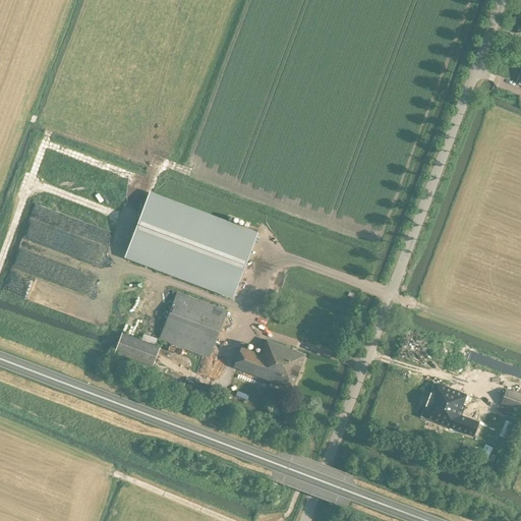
[(234,296),(257,236),(152,196),(128,256),(234,296)]
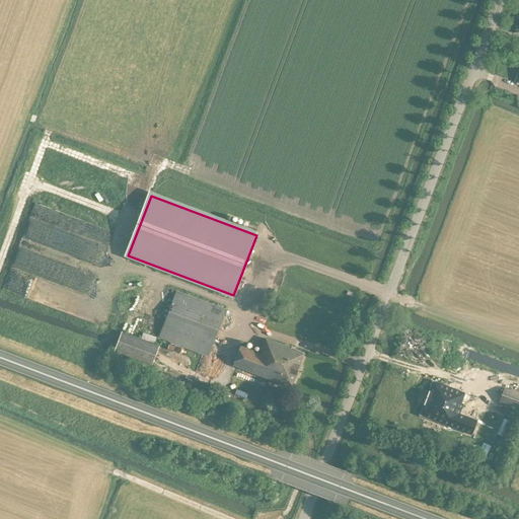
[(70,243),(95,262),(100,254),(94,250),(100,243),(81,229),(70,243)]
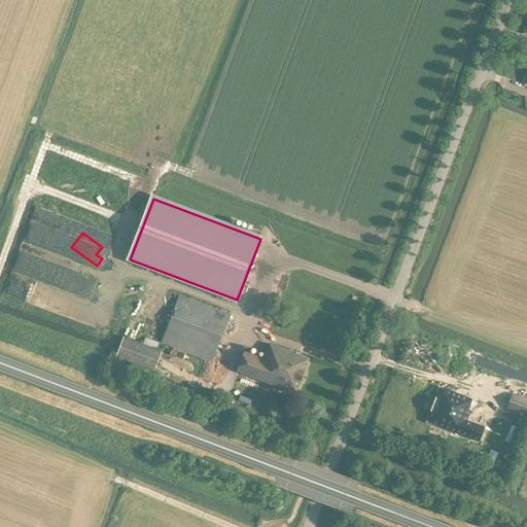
[(112,300),(116,288),(109,285),(105,296),(112,300)]
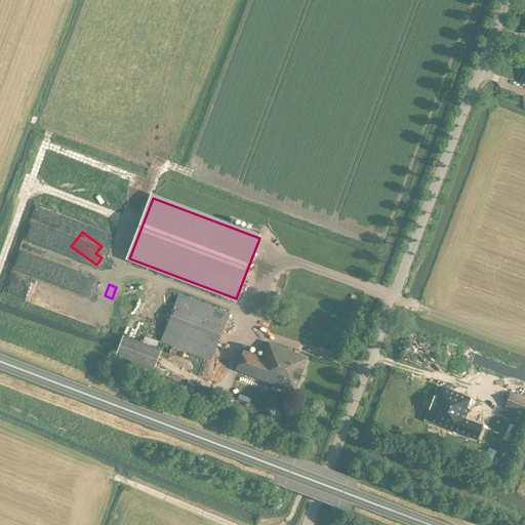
[(210,361),(212,356),(229,314),(177,294),(160,341),(210,361)]
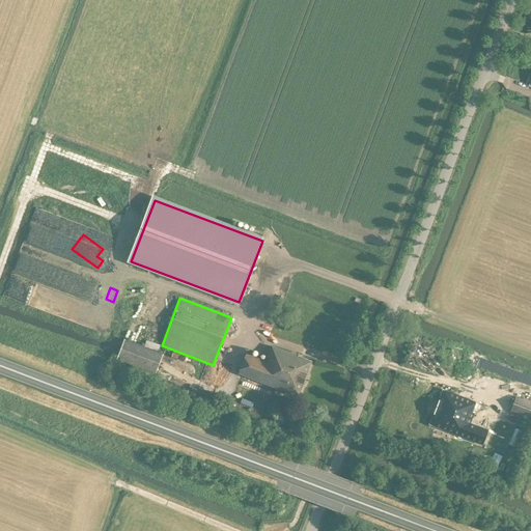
[(155,373),(163,355),(123,339),(116,359),(155,373)]
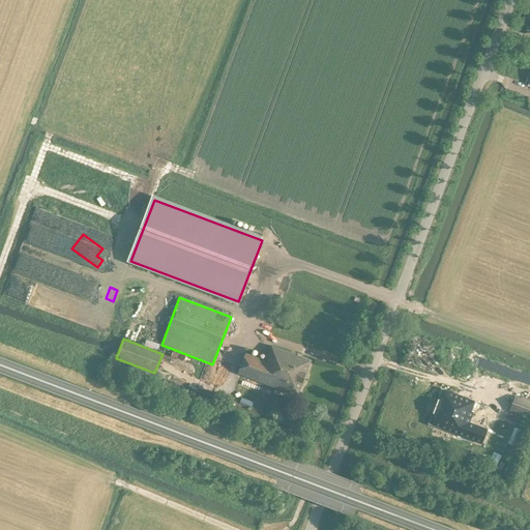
[(238,375),(273,388),(297,396),(311,361),(271,346),(265,361),(246,354),(238,375)]
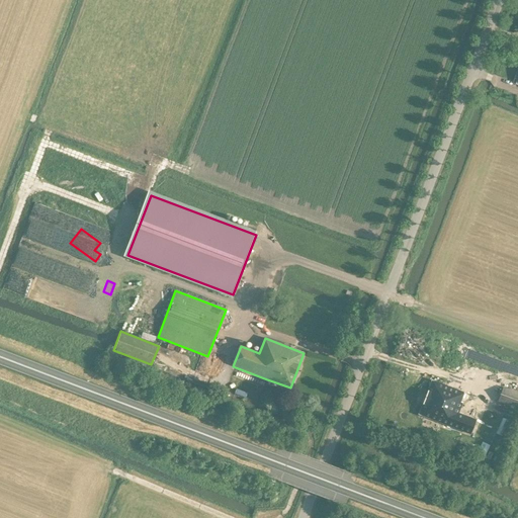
[(402,338),(398,350),(405,353),(410,341),(402,338)]
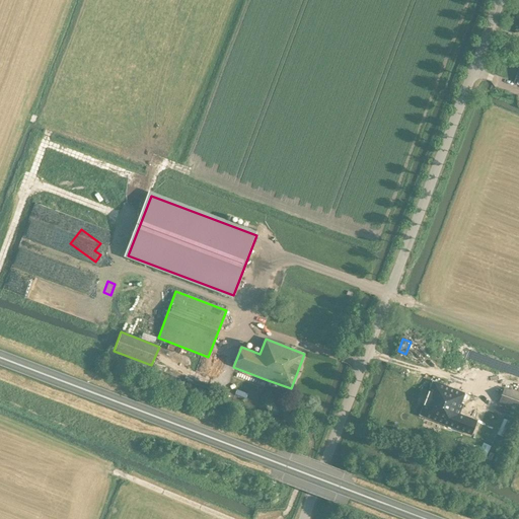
[(466,394),(434,382),(421,417),(473,436),(478,423),(460,416),(464,404),(462,404),(466,394)]
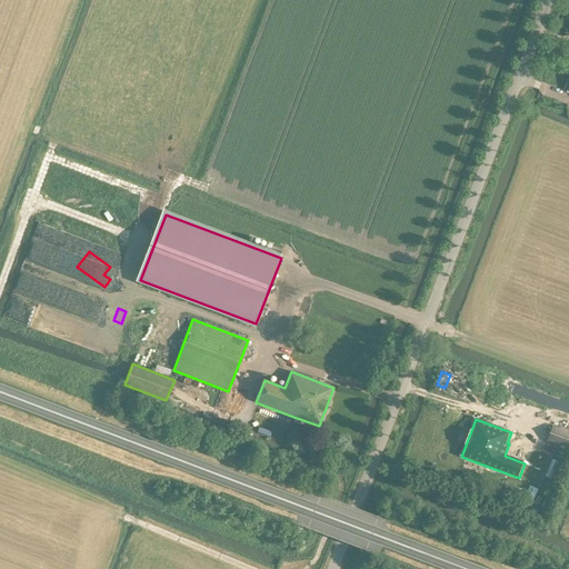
[(568,448),(568,431),(552,426),(547,440),(568,448)]
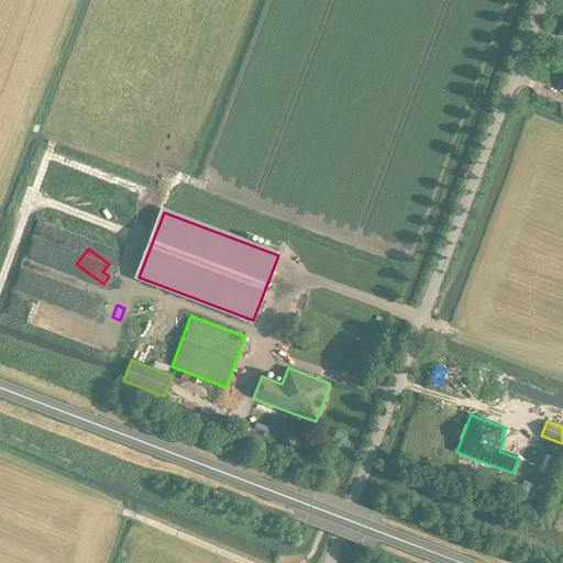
[(547,472),(558,449),(544,442),(532,464),(547,472)]
